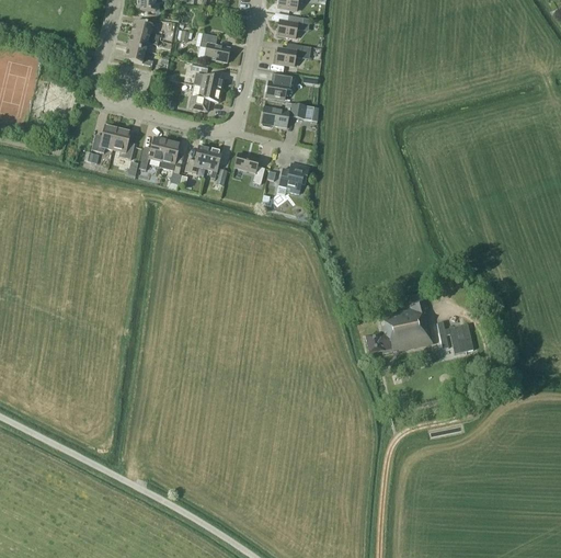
[(165,1),(165,0),(137,0),(137,10),(155,10),(155,1),(165,1)]
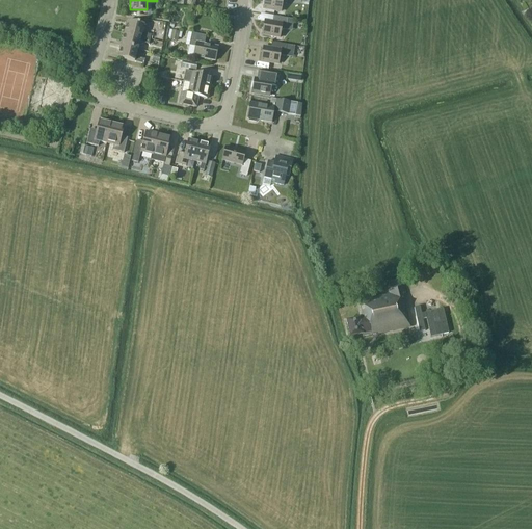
[(287,1),(287,0),(264,0),(263,5),(281,8),(283,0),(287,1)]
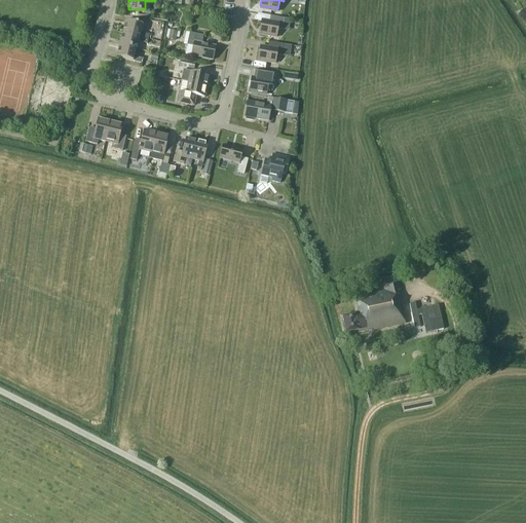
[(283,27),(285,15),(270,12),(269,20),(262,17),(259,31),(277,34),(278,26),(283,27)]
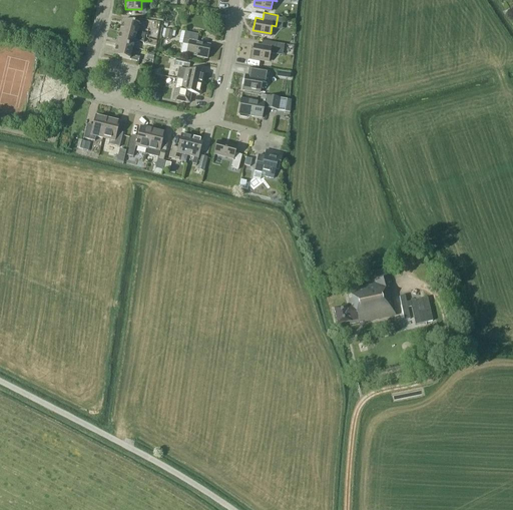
[(123,17),(120,29),(144,35),(145,31),(136,29),(138,21),(123,17)]
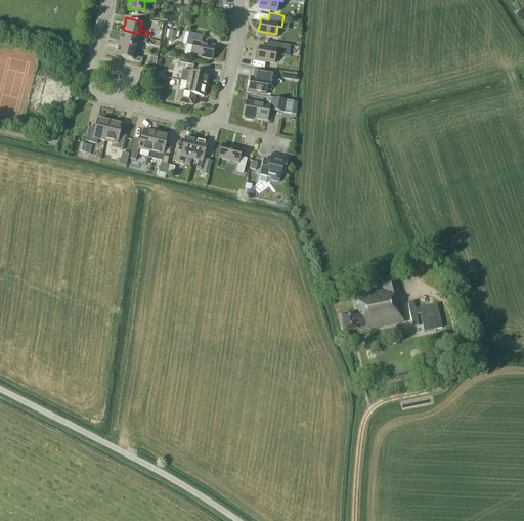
[(167,37),(175,39),(175,35),(177,35),(179,30),(168,28),(165,28),(164,33),(167,34),(167,37)]
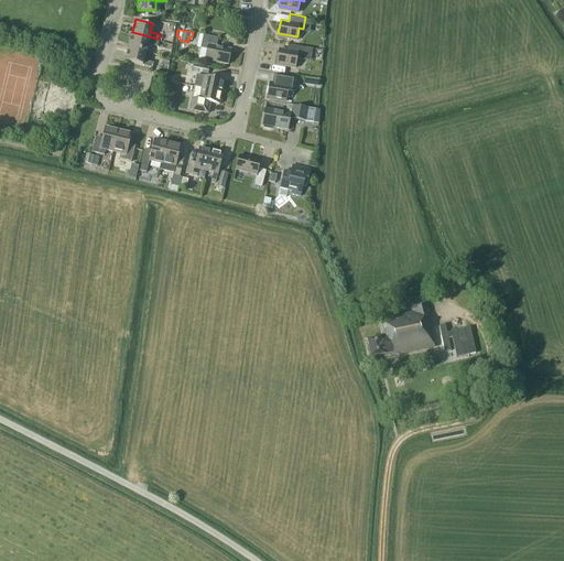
[(158,44),(159,39),(132,32),(129,45),(145,50),(148,41),(158,44)]
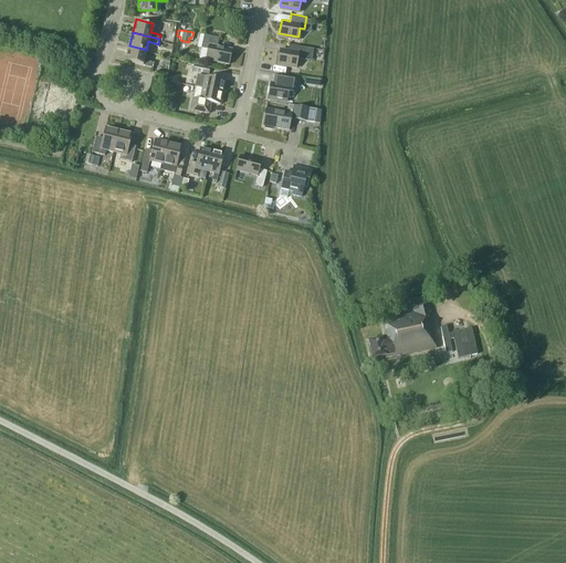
[(205,32),(202,41),(202,45),(209,47),(207,56),(229,62),(232,47),(218,43),(220,35),(205,32)]
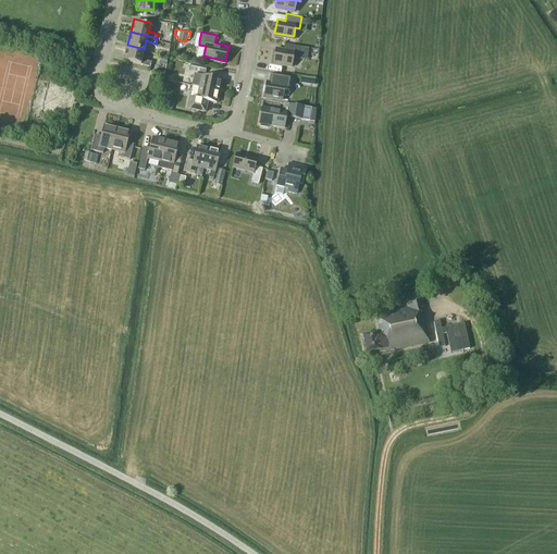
[(294,54),(298,56),(308,50),(309,46),(300,45),(300,44),(285,41),(284,48),(275,47),(273,61),(293,63),(294,54)]
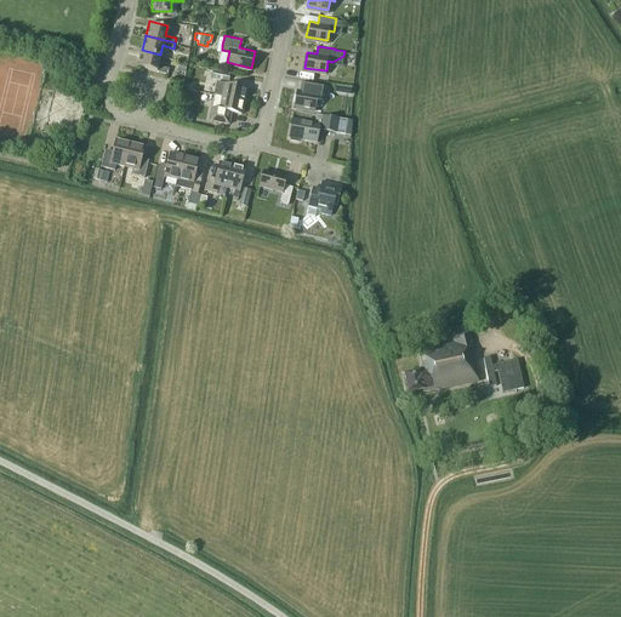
[(158,63),(160,55),(142,50),(138,64),(167,72),(169,66),(158,63)]
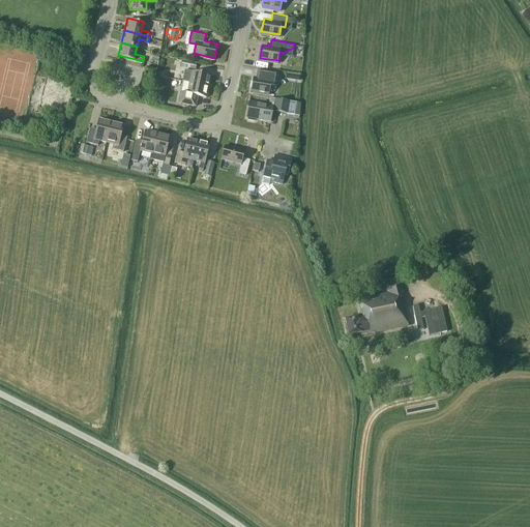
[(182,58),(180,64),(195,67),(196,61),(182,58)]
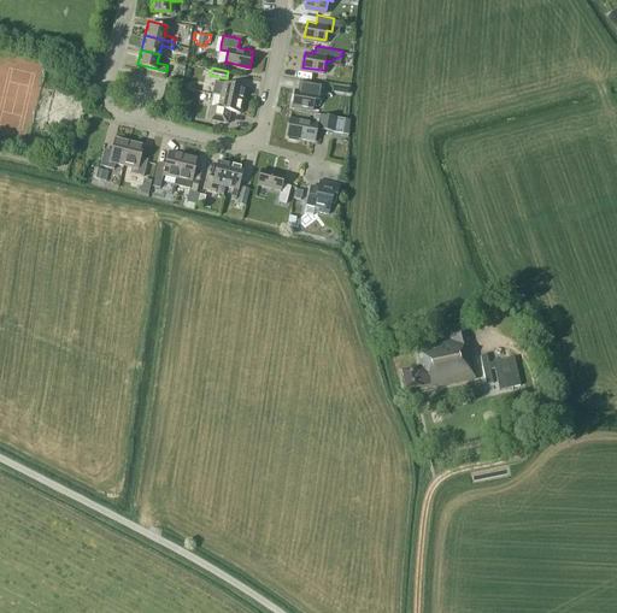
[(216,78),(213,92),(244,98),(246,84),(216,78)]
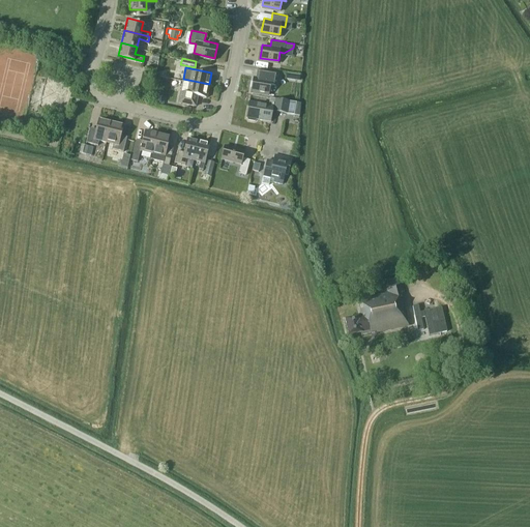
[(258,67),(257,77),(254,77),(252,89),(269,92),(271,83),(274,84),(275,77),(277,78),(278,70),(258,67)]
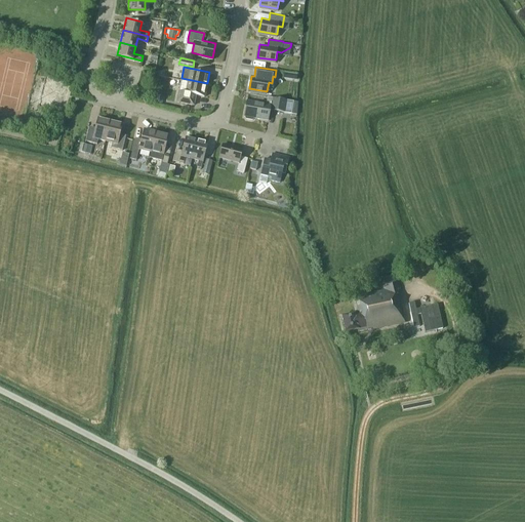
[(50,73),(43,102),(61,106),(67,76),(50,73)]
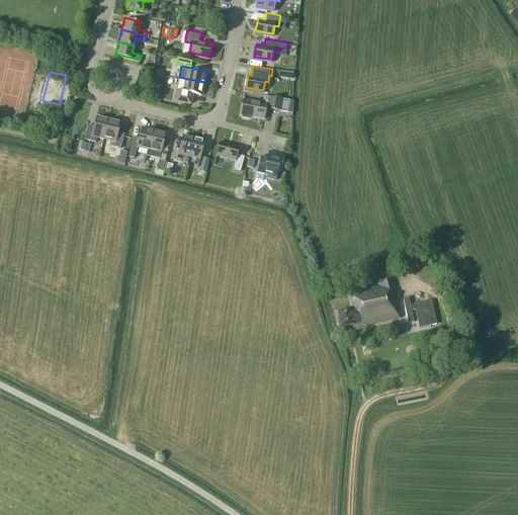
[(202,93),(204,82),(179,77),(175,98),(191,101),(193,91),(202,93)]
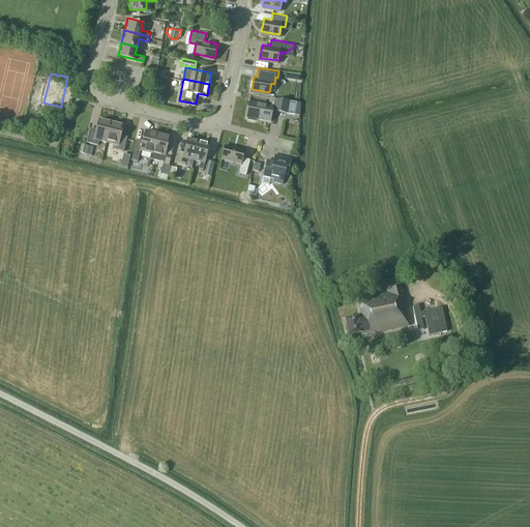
[(165,95),(156,93),(155,100),(163,103),(165,95)]
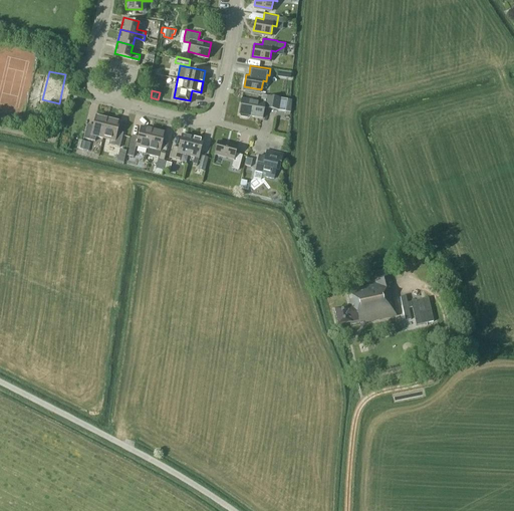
[(248,114),(249,113),(262,115),(264,104),(279,107),(279,108),(284,109),(286,97),(262,92),(261,99),(242,96),(240,111),(241,111),(241,113),(248,114)]
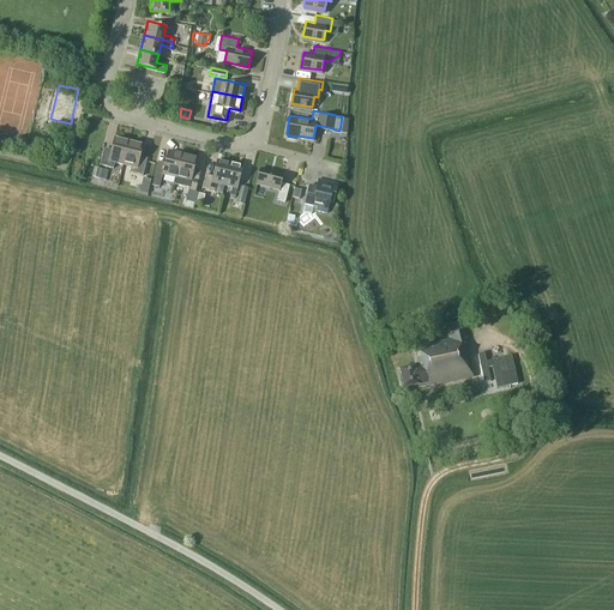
[(115,159),(124,162),(130,138),(115,134),(112,150),(104,148),(101,162),(114,165),(115,159)]
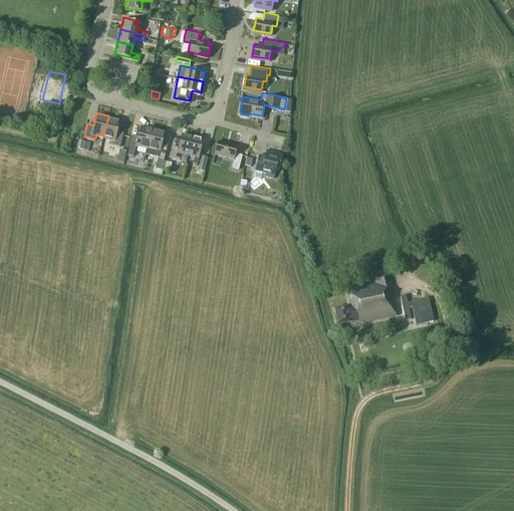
[(120,118),(108,115),(103,136),(110,138),(109,142),(119,145),(122,133),(117,132),(120,118)]
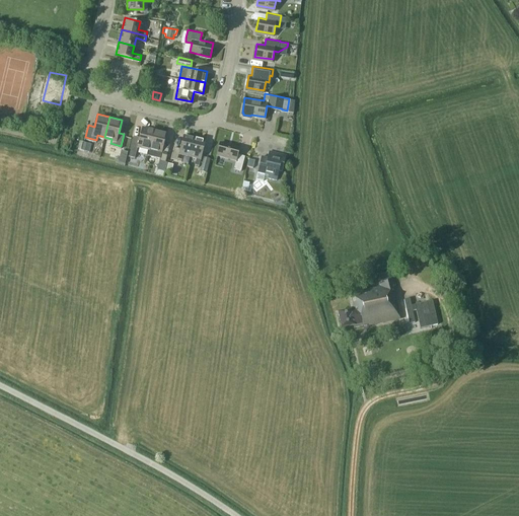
[(138,145),(150,148),(155,128),(143,125),(140,138),(134,137),(130,154),(136,156),(138,145)]
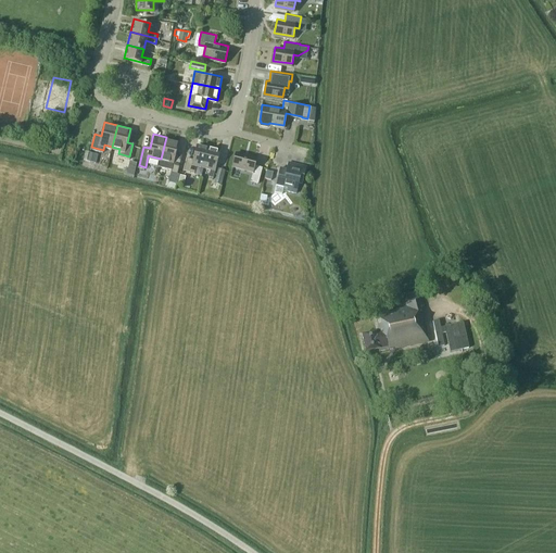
[(179,140),(166,137),(161,159),(166,161),(165,164),(168,167),(171,168),(171,170),(177,172),(181,155),(176,154),(179,140)]
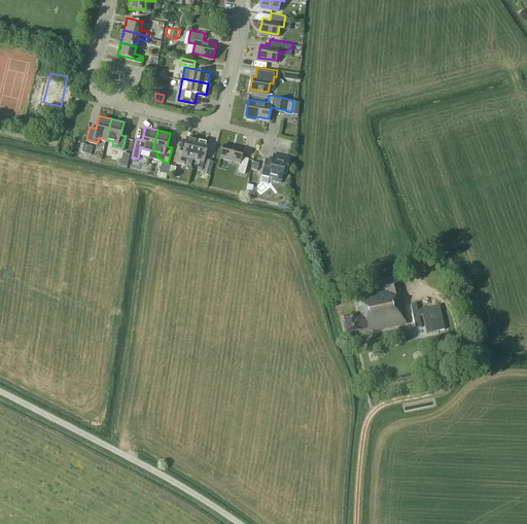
[(187,135),(183,149),(178,148),(175,160),(185,163),(186,155),(194,158),(199,138),(187,135)]
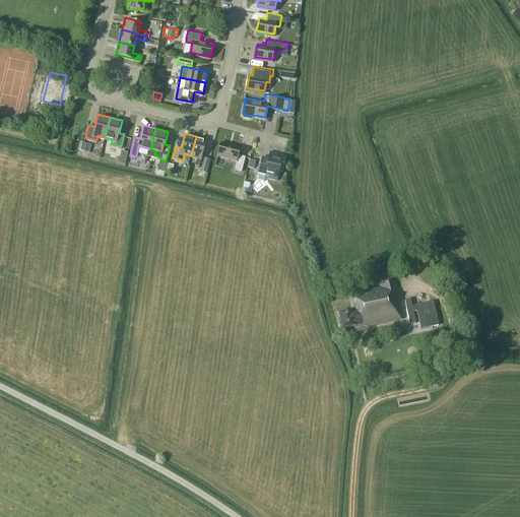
[(206,139),(196,136),(191,155),(197,156),(196,164),(200,165),(206,139)]
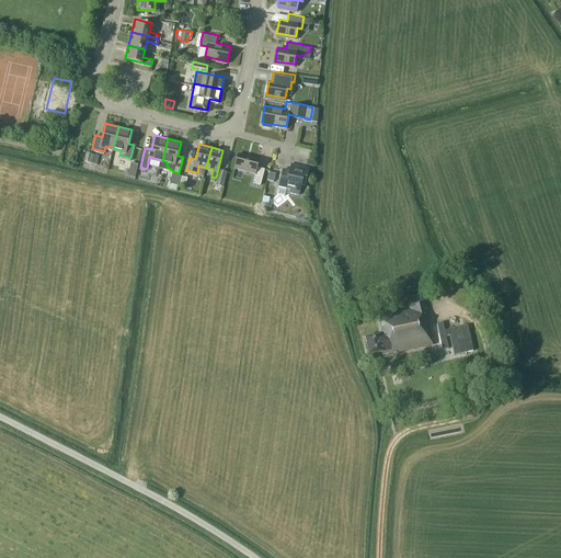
[(91,161),(93,152),(86,150),(83,159),(91,161)]
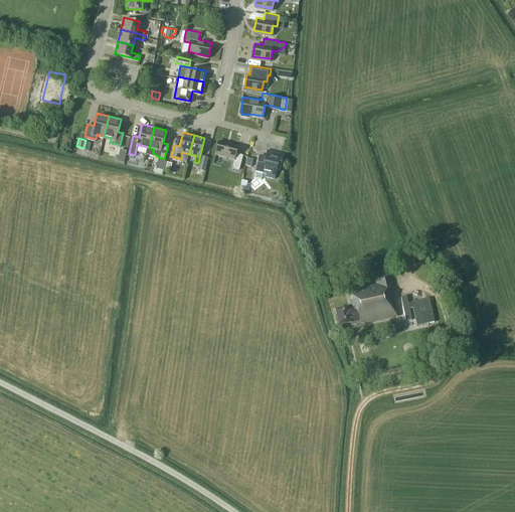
[(219,140),(215,152),(235,158),(233,166),(239,168),(243,153),(236,152),(238,145),(219,140)]
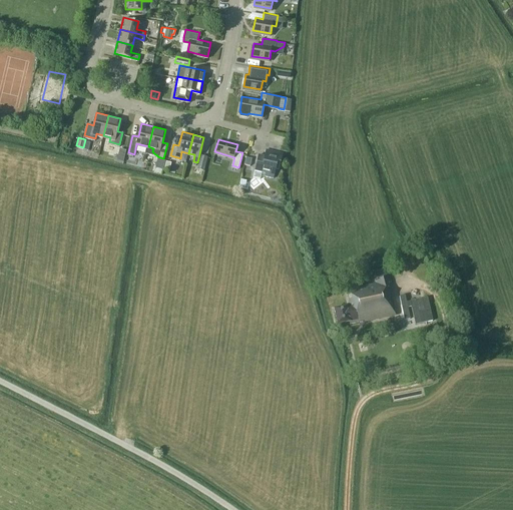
[(260,153),(255,168),(254,168),(252,175),(260,177),(262,170),(266,171),(265,173),(274,176),(277,166),(280,167),(284,152),(267,147),(265,154),(260,153)]
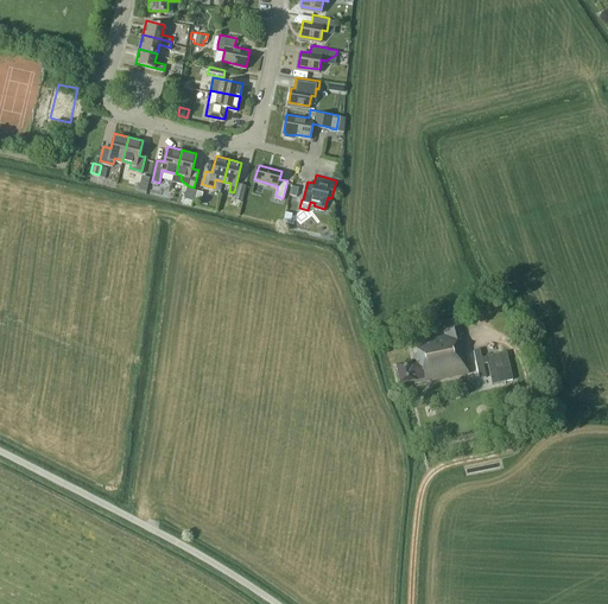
[(241,201),(246,184),(238,182),(234,198),(241,201)]
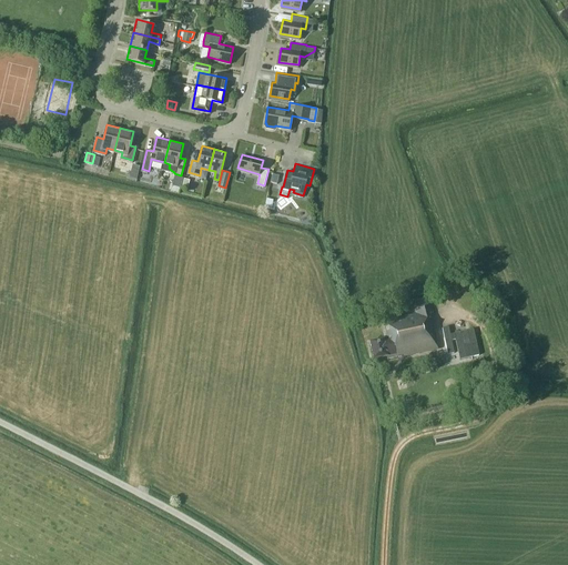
[(428,311),(432,310),(429,299),(414,302),(416,311),(383,318),(387,336),(369,340),(373,356),(386,354),(387,356),(436,346),(428,311)]
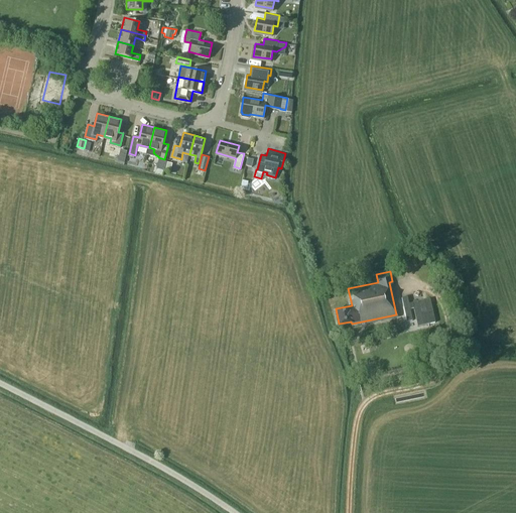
[(401,288),(396,289),(401,312),(406,311),(404,299),(407,298),(411,317),(429,313),(424,290),(403,294),(401,288)]
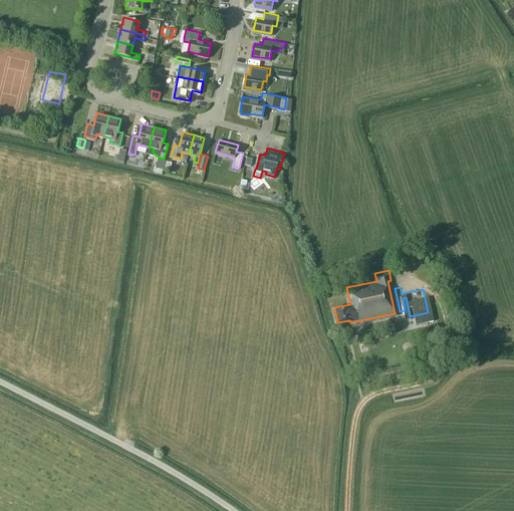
[(407,346),(410,357),(416,356),(413,344),(407,346)]
